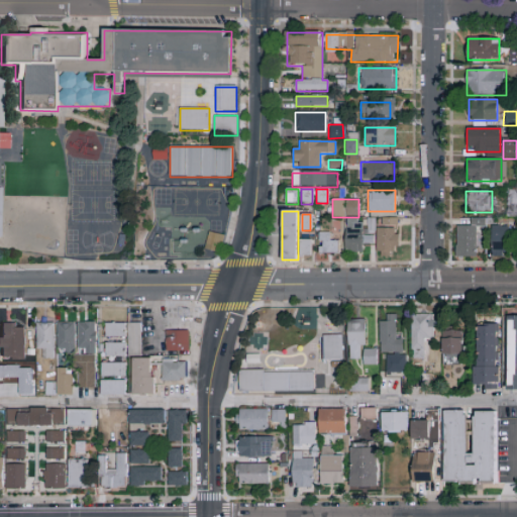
[(346,252),(346,219),(365,219),(365,252),(346,252)]
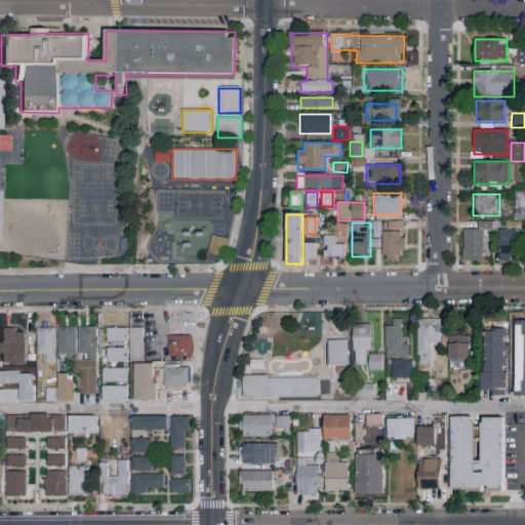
[(404,223),(404,257),(384,257),(384,223),(404,223)]
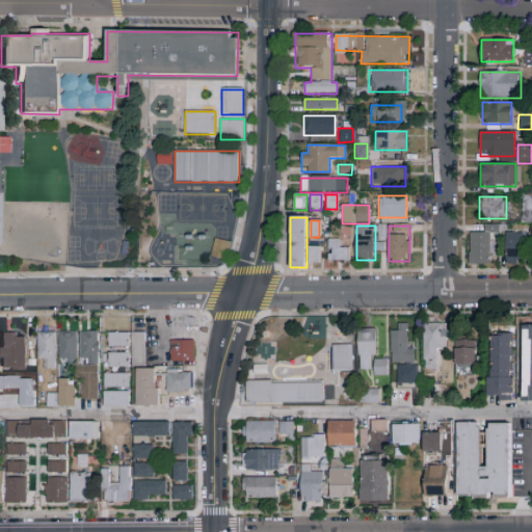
[(469,265),(469,233),(479,233),(479,225),(500,225),(500,239),(489,239),(489,265),(469,265)]
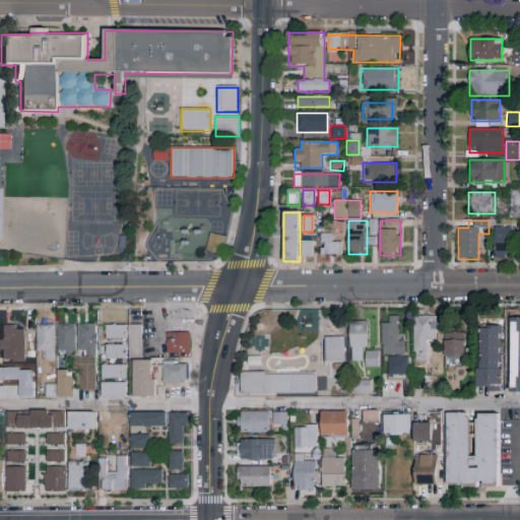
[(509,259),(495,259),(495,229),(509,229),(509,259)]
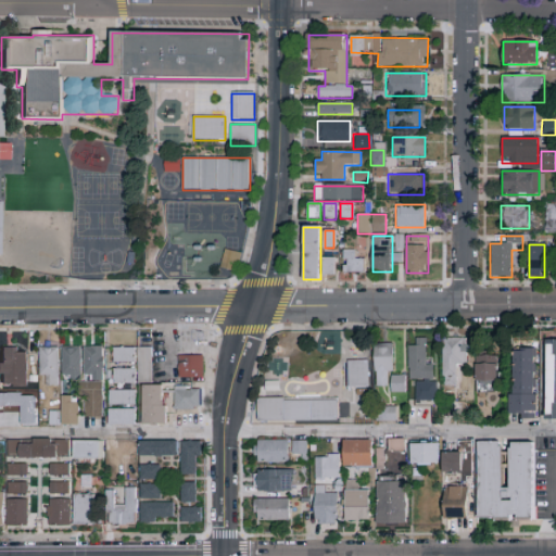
[(364,274),(343,274),(343,251),(357,251),(357,258),(364,258),(364,274)]
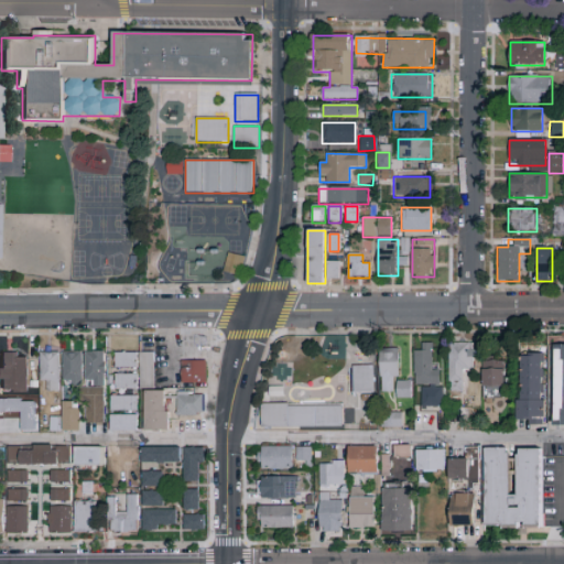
[(242,257),(240,274),(225,273),(227,256),(242,257)]
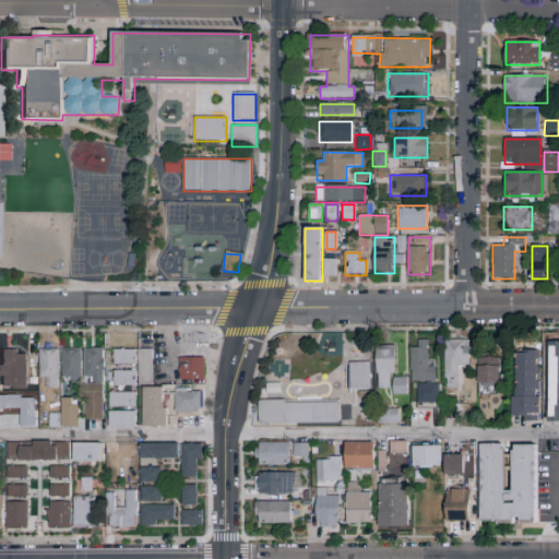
[(336,260),(336,280),(324,280),(324,260),(336,260)]
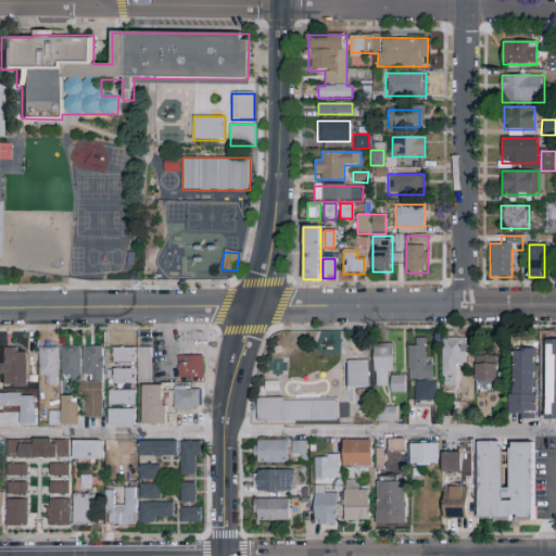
[(443,338),(468,338),(468,364),(455,364),(455,387),(443,387),(443,338)]
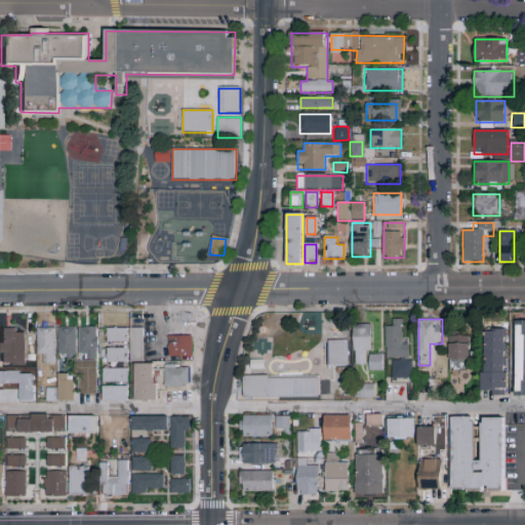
[(301,320),(320,320),(320,333),(301,333),(301,320)]
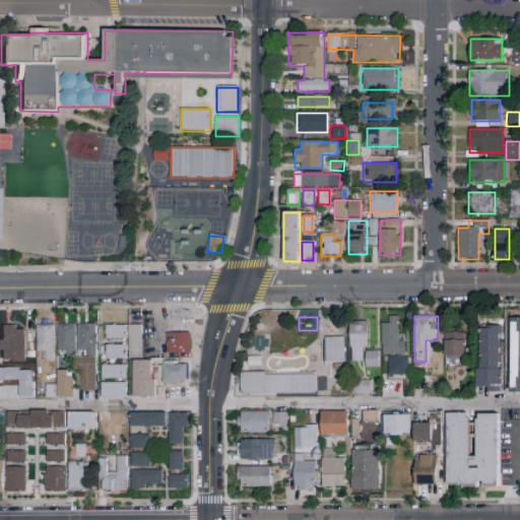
[(399,317),(399,338),(406,338),(407,377),(389,377),(388,355),(383,355),(382,317),(399,317)]
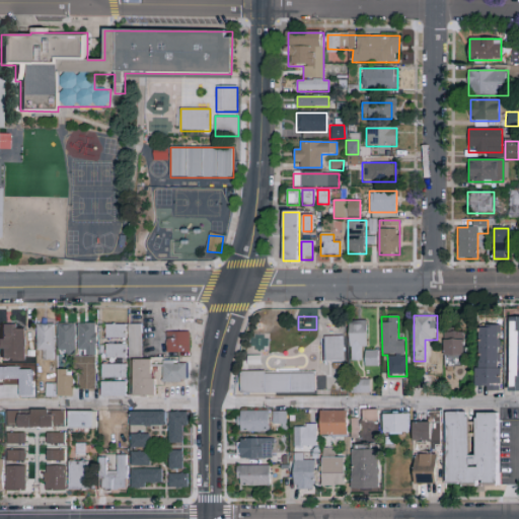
[(518,391),(510,391),(510,317),(518,317),(518,391)]
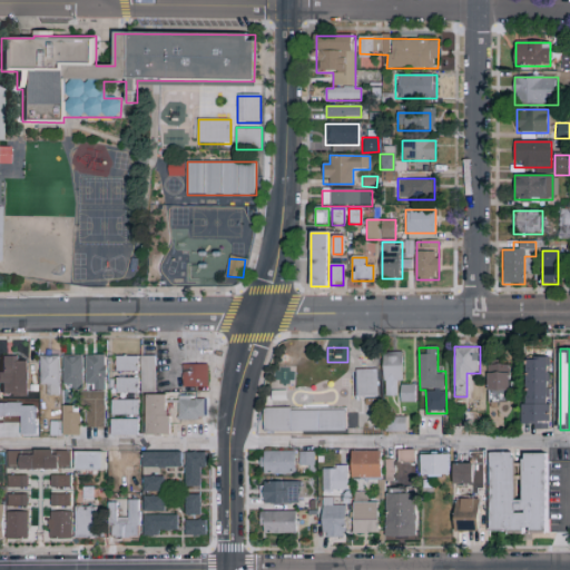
[(385,352),(402,352),(402,396),(385,396),(385,352)]
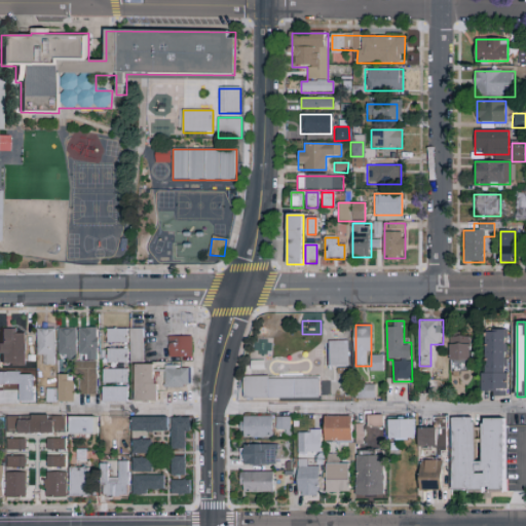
[(80,362),(79,329),(96,328),(97,395),(80,396),(79,362),(80,362)]
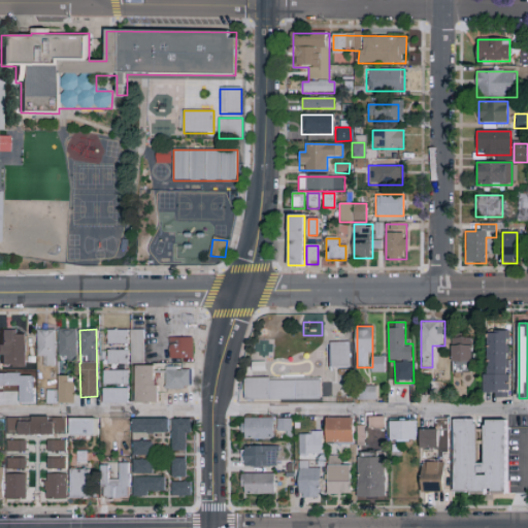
[(0,330),(25,330),(25,367),(0,367),(0,330)]
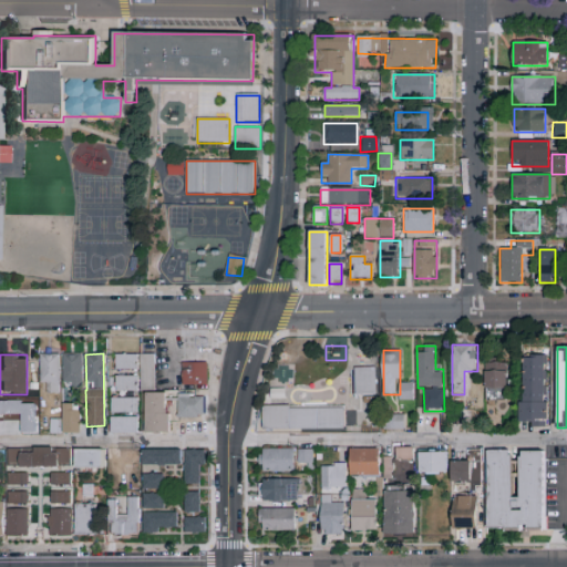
[(41,392),(41,354),(60,354),(60,392),(41,392)]
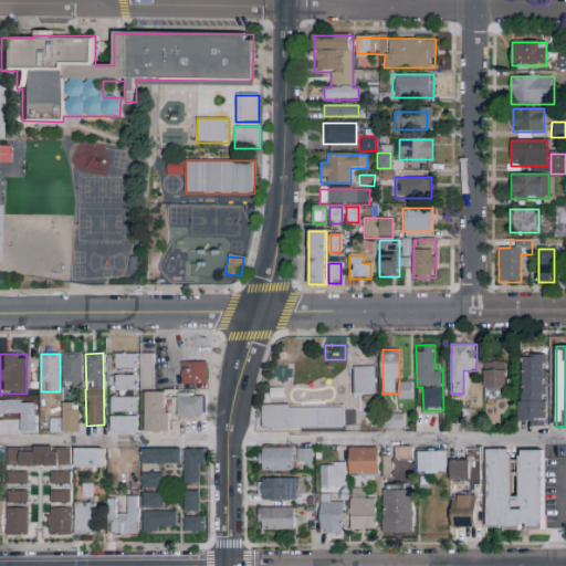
[(155,354),(155,389),(140,390),(139,355),(155,354)]
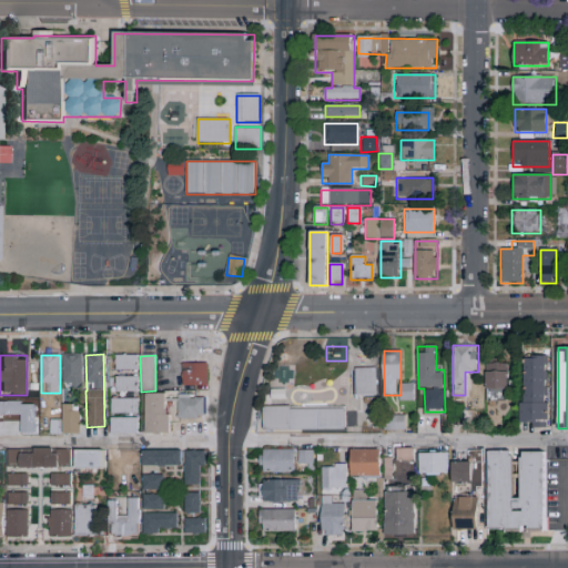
[(82,385),(63,385),(63,356),(82,356),(82,385)]
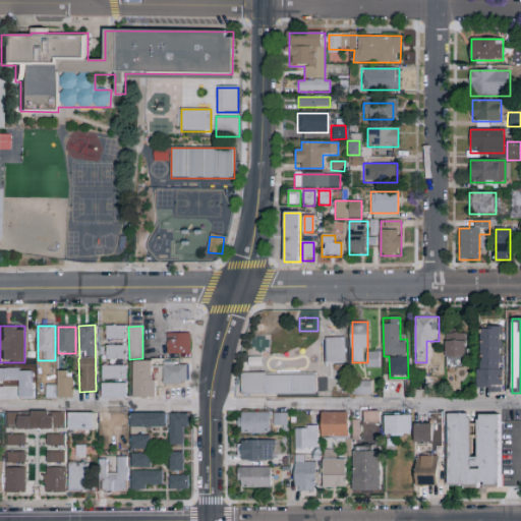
[(126,341),(106,341),(106,327),(126,327),(126,341)]
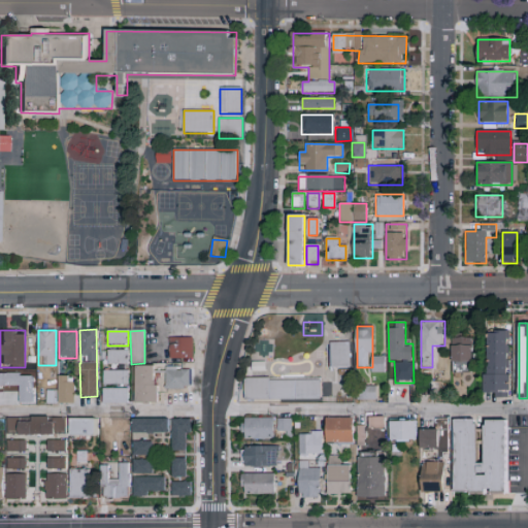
[(507,331),(507,397),(484,397),(484,331),(507,331)]
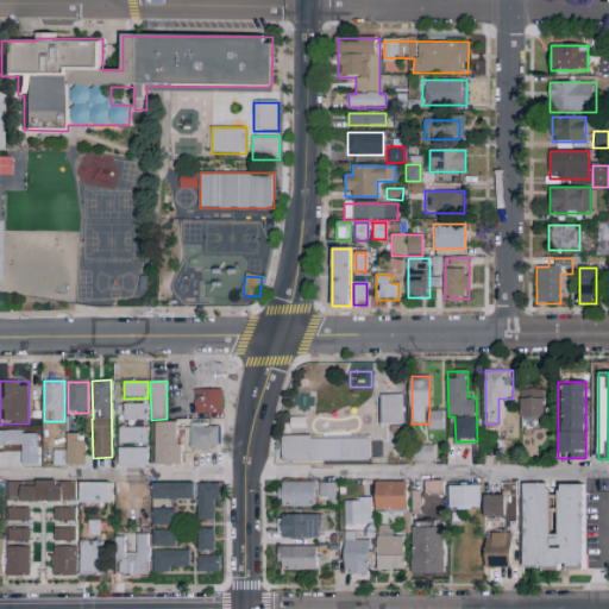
[(221,414),(195,414),(195,390),(221,390),(221,414)]
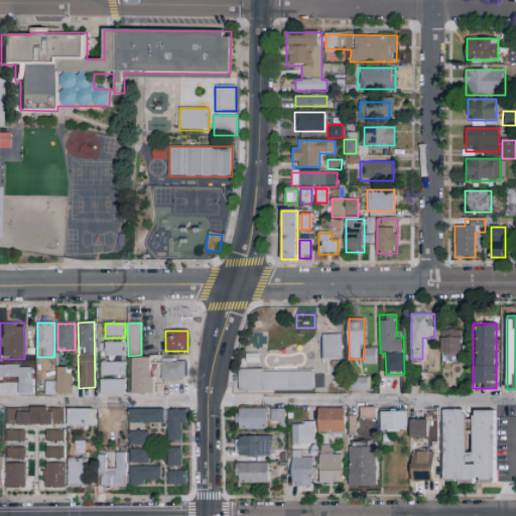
[(461,364),(441,364),(441,332),(461,332),(461,364)]
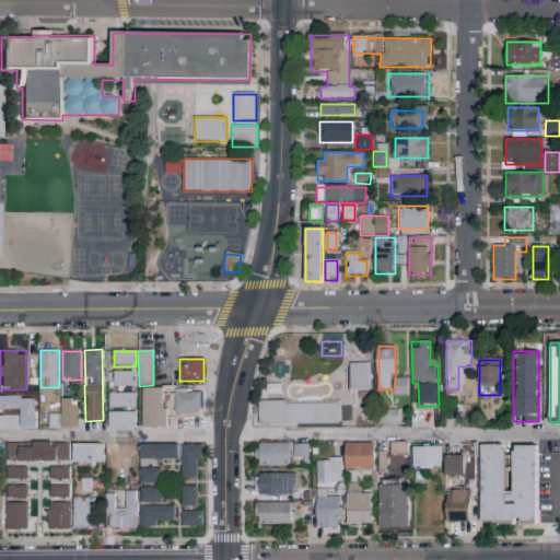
[(372,391),(349,391),(349,363),(372,363),(372,391)]
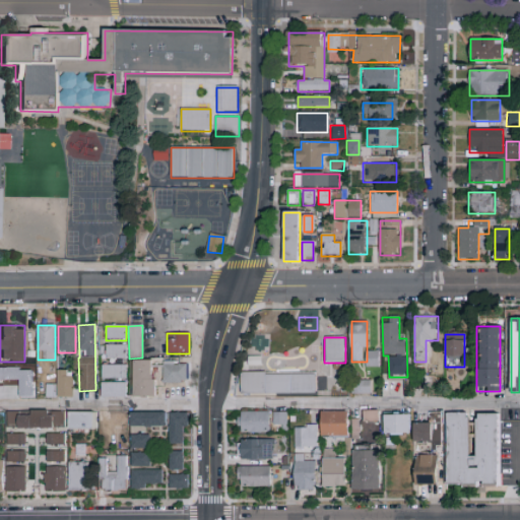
[(126,360),(106,360),(106,345),(126,345),(126,360)]
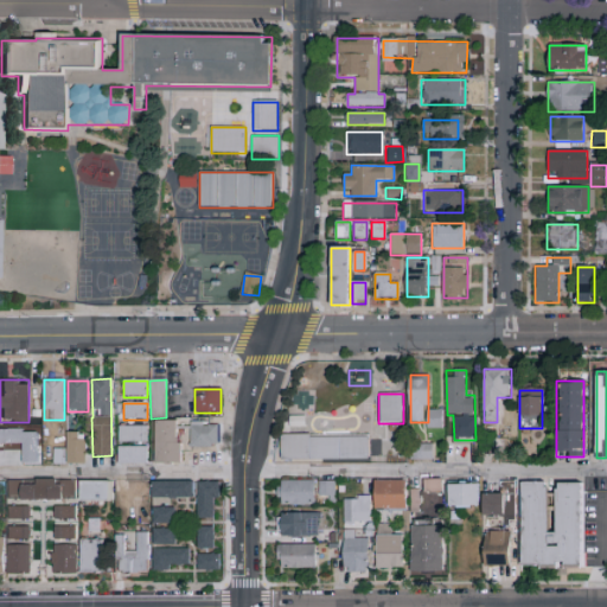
[(428,429),(428,411),(443,411),(443,429),(428,429)]
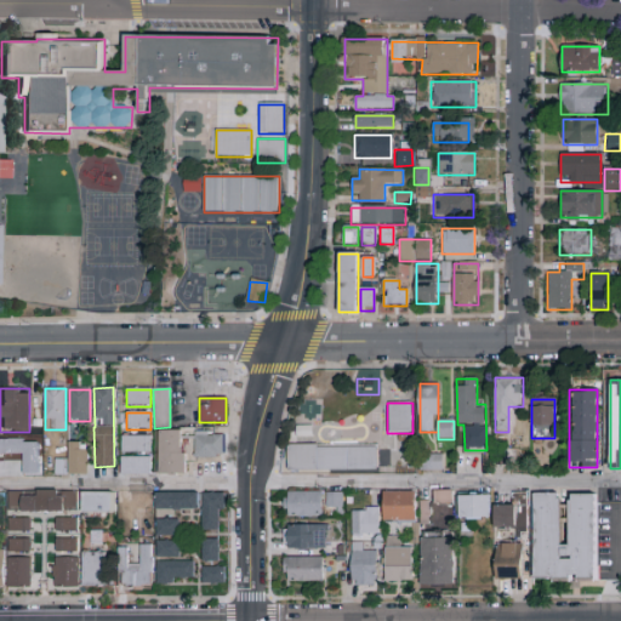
[(184,474),(160,474),(160,431),(184,431),(184,474)]
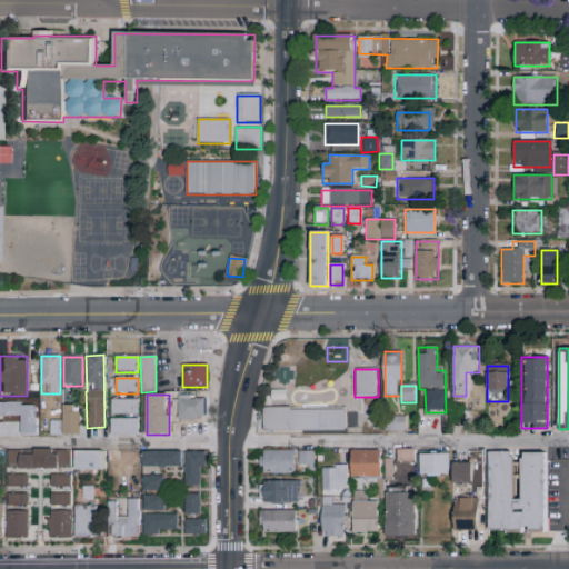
[(205,419),(179,419),(179,397),(205,397),(205,419)]
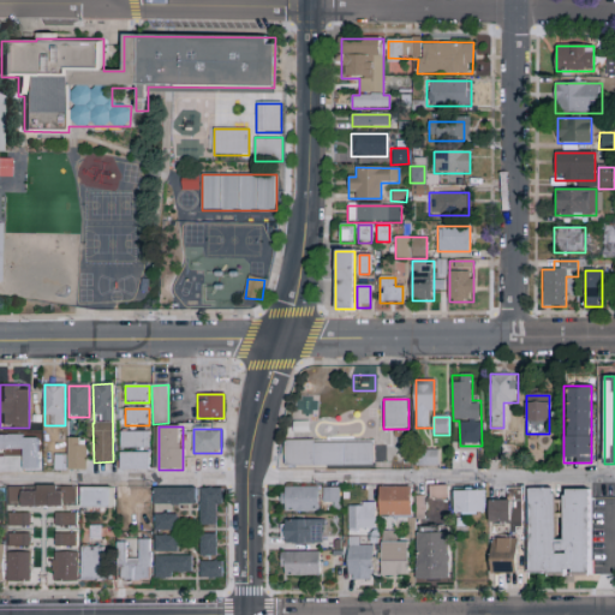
[(149,433),(149,449),(119,449),(119,433),(149,433)]
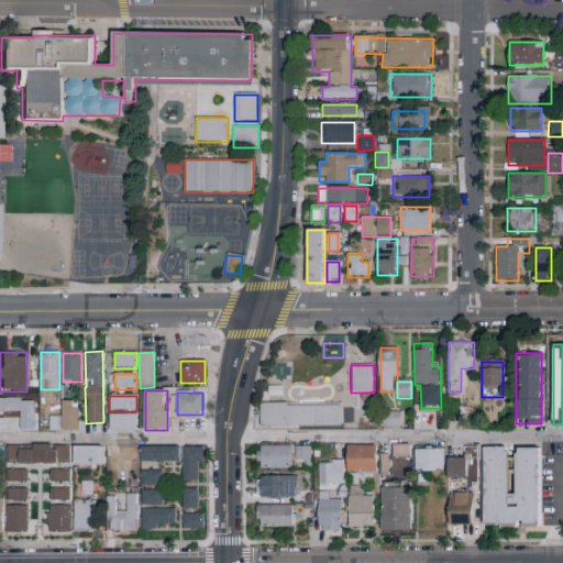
[(80,430),(61,430),(61,403),(80,403),(80,430)]
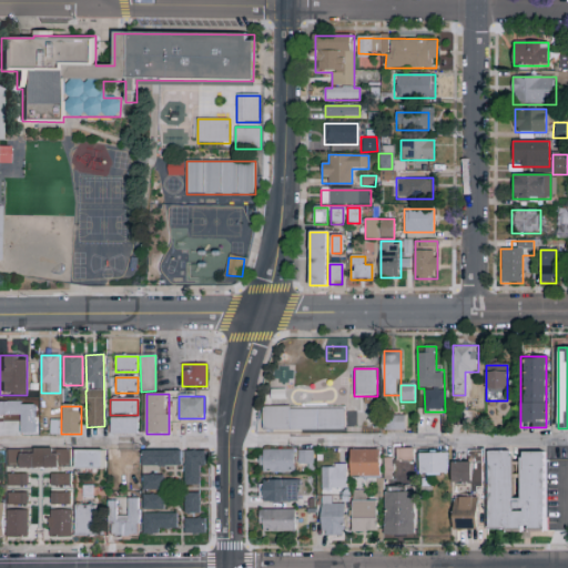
[(263,430),(263,408),(347,408),(347,430),(263,430)]
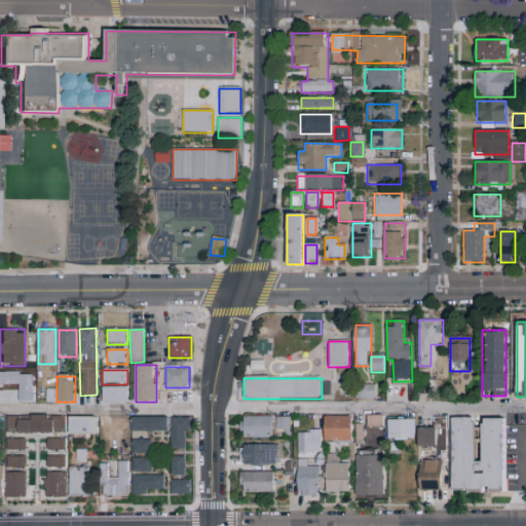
[(374,386),(374,399),(358,399),(358,386),(374,386)]
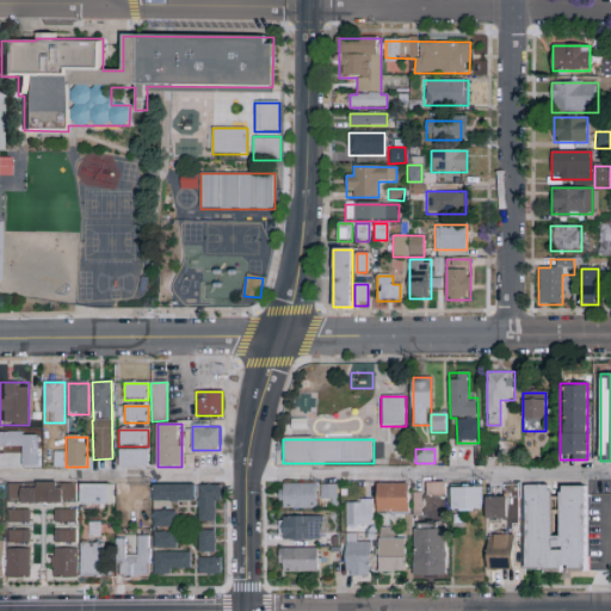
[(148,468),(118,468),(118,450),(148,450),(148,468)]
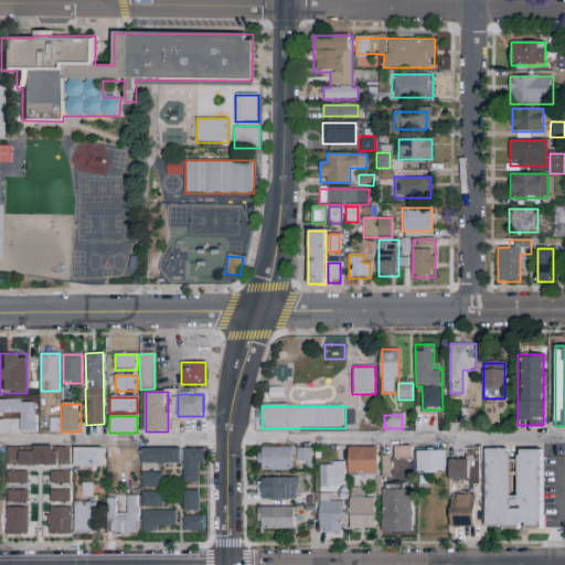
[(49,432),(60,432),(60,417),(48,417),(49,432)]
